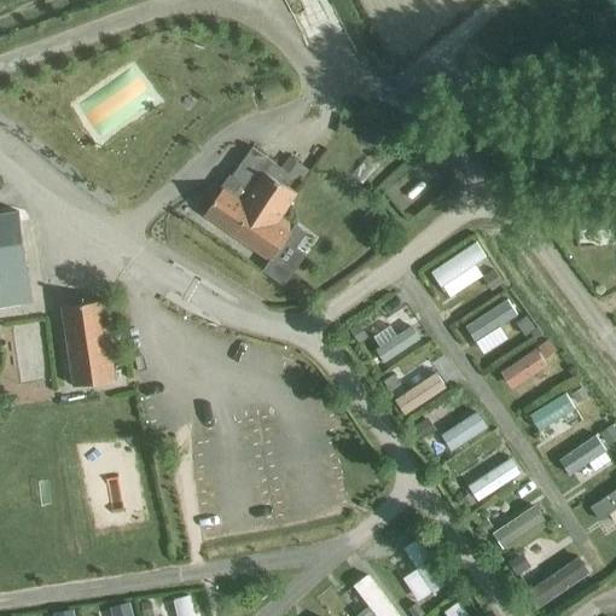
[(292,179),(250,150),(230,178),(227,176),(218,189),(221,191),(203,218),(268,263),(292,228),(278,219),(295,195),(286,187),(292,179)]
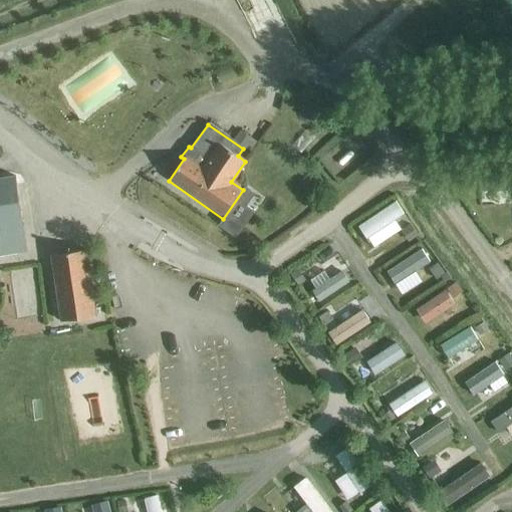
[(0,256),(25,252),(13,178),(0,180),(0,256)]
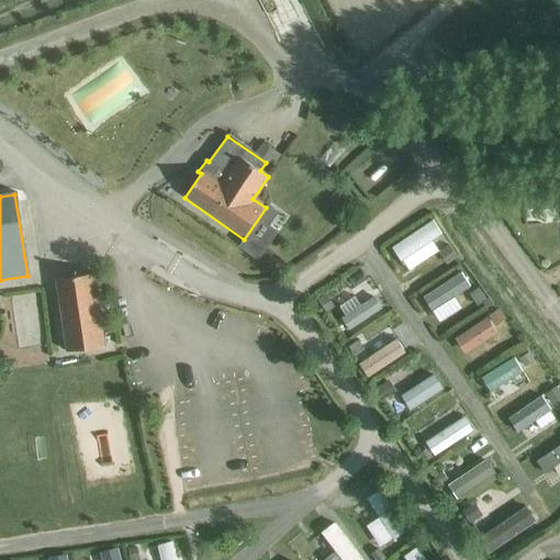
[(559,196),(525,196),(525,208),(559,208),(559,196)]
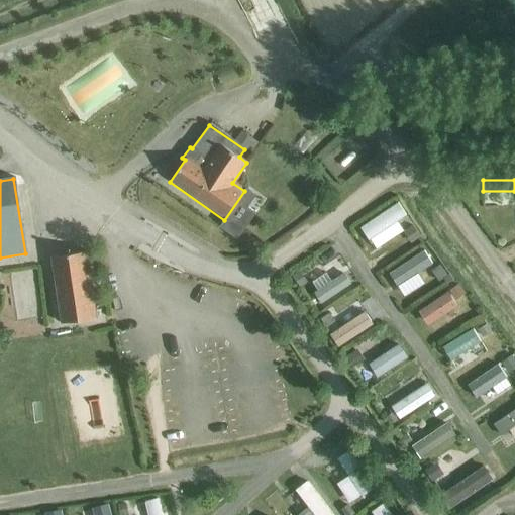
[(248,188),(224,229),(240,238),(265,197),(248,188)]
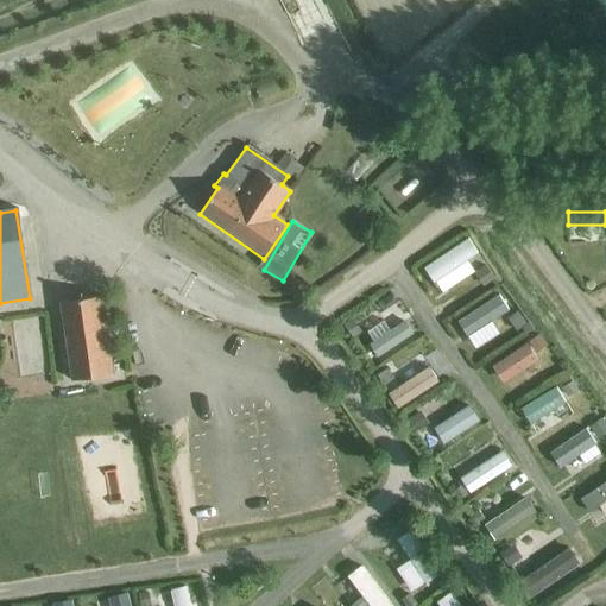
[(477,271),(469,260),(480,253),(469,238),(425,269),(443,294),(477,271)]
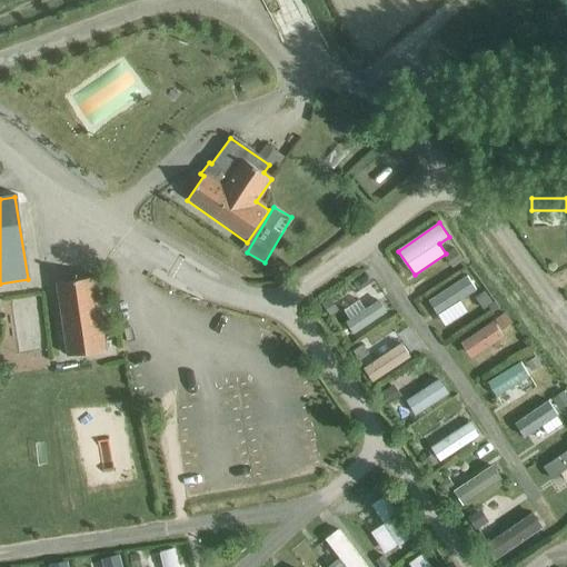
[(55,284),(66,357),(103,350),(92,278),(55,284)]
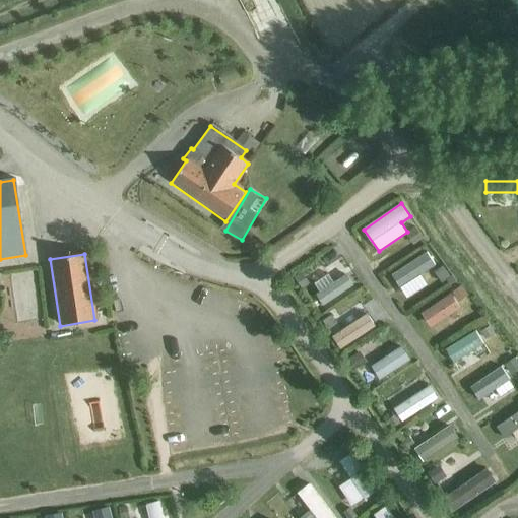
[(39,337),(36,271),(9,272),(11,305),(28,304),(29,312),(17,312),(17,325),(21,325),(22,338),(39,337)]
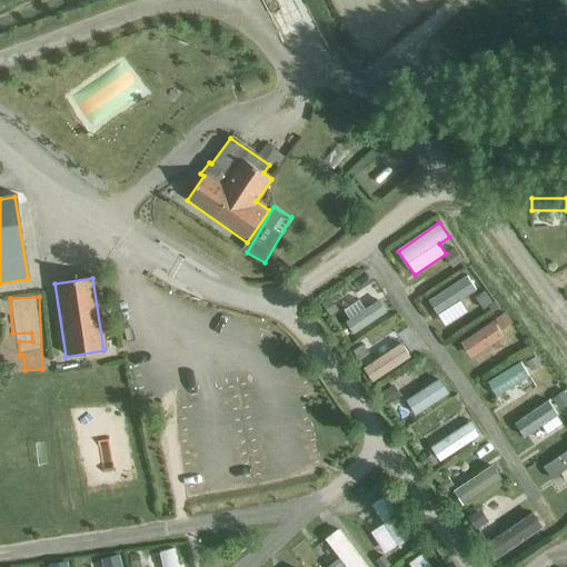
[(380,298),(365,308),(359,300),(342,311),(357,332),(388,311),(380,298)]
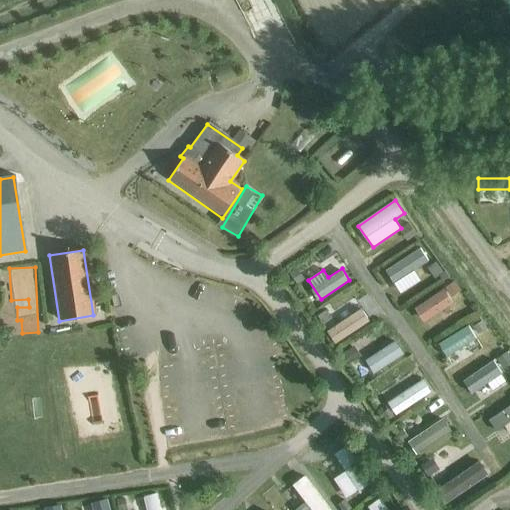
[(445,286),(414,308),(424,322),(455,301),(445,286)]
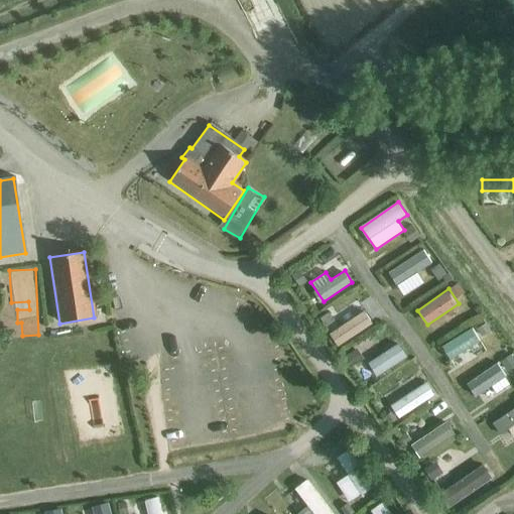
[(326,327),(359,304),(351,292),(317,313),(326,327)]
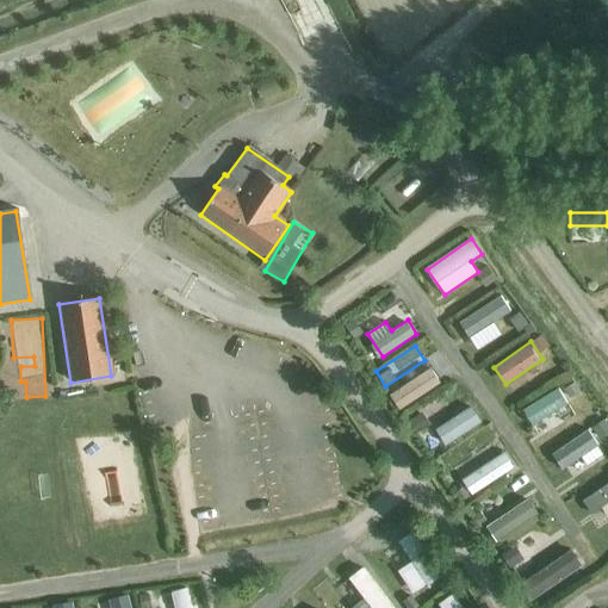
[(433,367),(390,394),(399,409),(442,382),(433,367)]
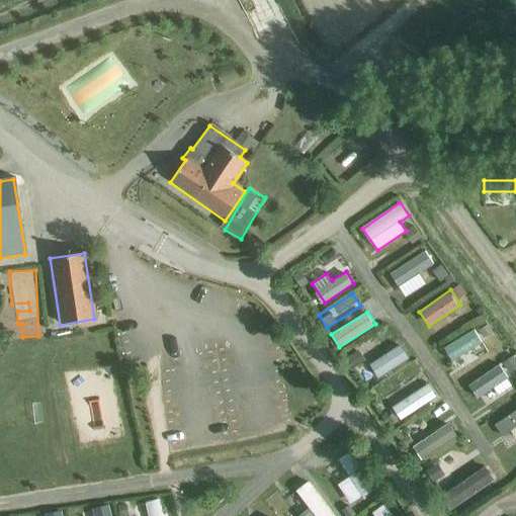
[(443,346),(453,366),(486,350),(476,330),(443,346)]
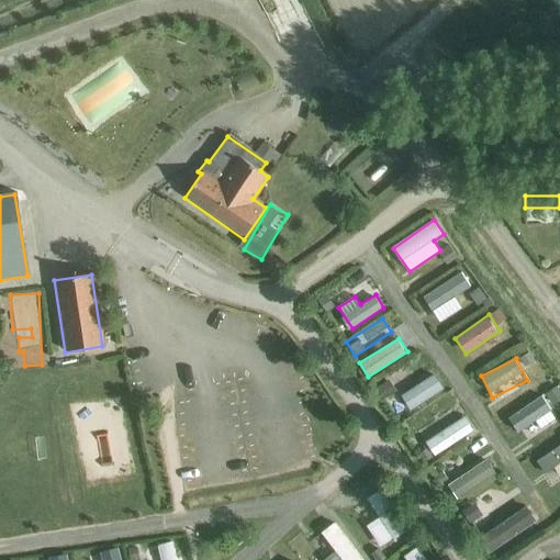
[(433,373),(392,402),(402,416),(443,388),(433,373)]
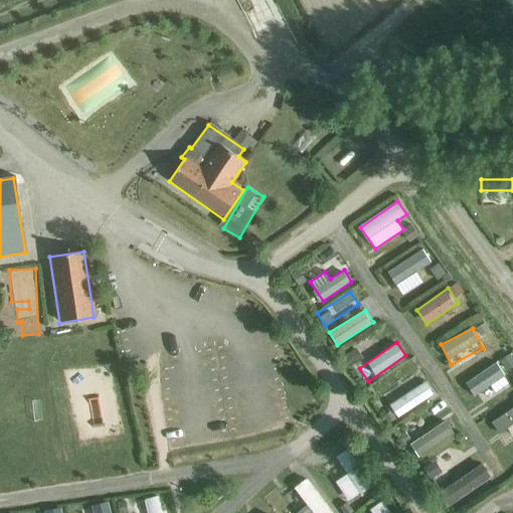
[(500,360),(507,374),(512,371),(512,363),(509,355),(500,360)]
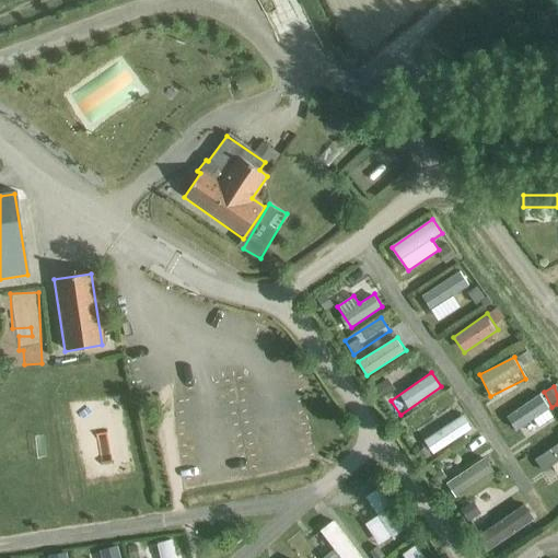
[(541,393),(509,416),(523,437),(556,415),(541,393)]
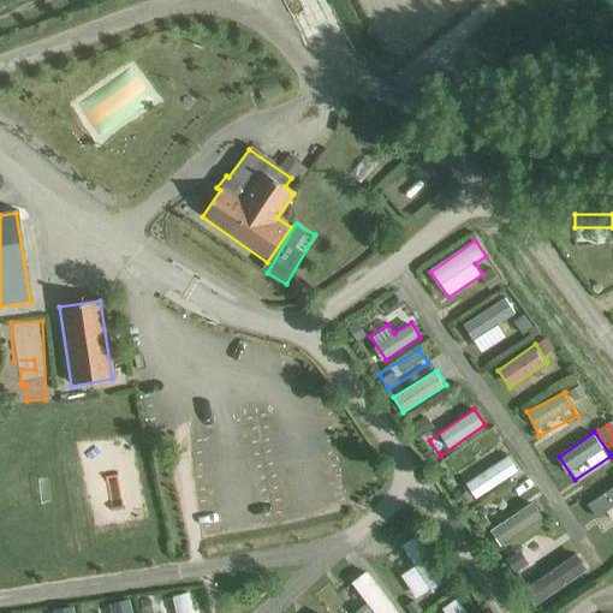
[(510,456),(464,483),(474,499),(519,471),(510,456)]
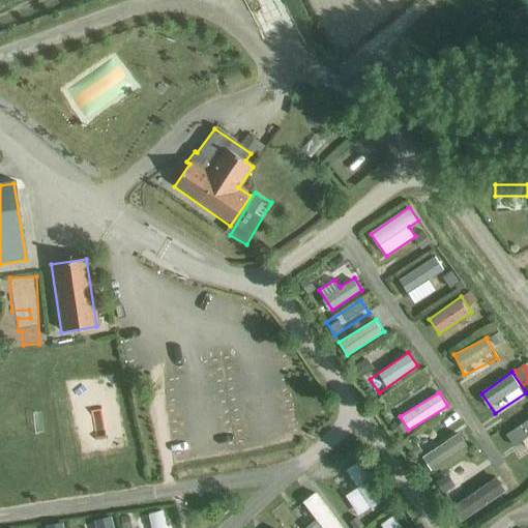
[(527,419),(505,432),(518,455),(527,448),(527,419)]
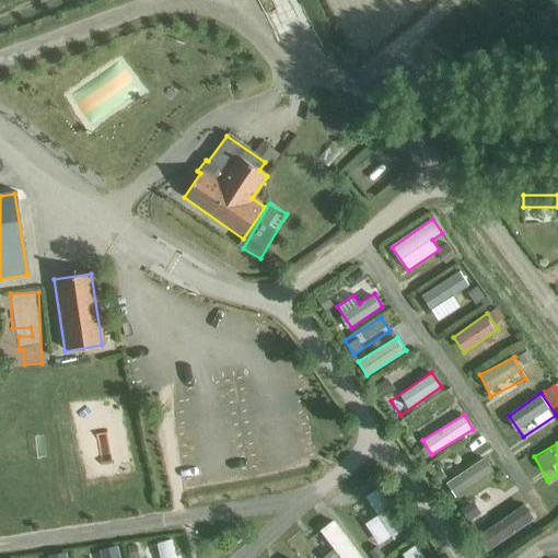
[(444,479),(452,493),(493,474),(487,460),(444,479)]
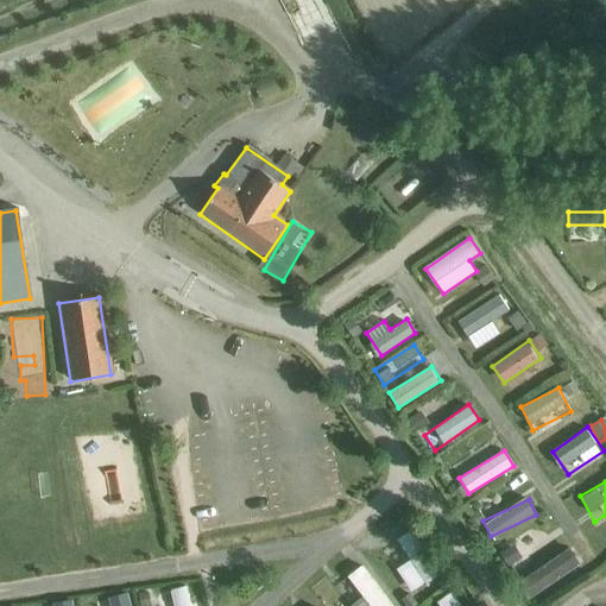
[(515,544),(525,557),(547,541),(536,528),(515,544)]
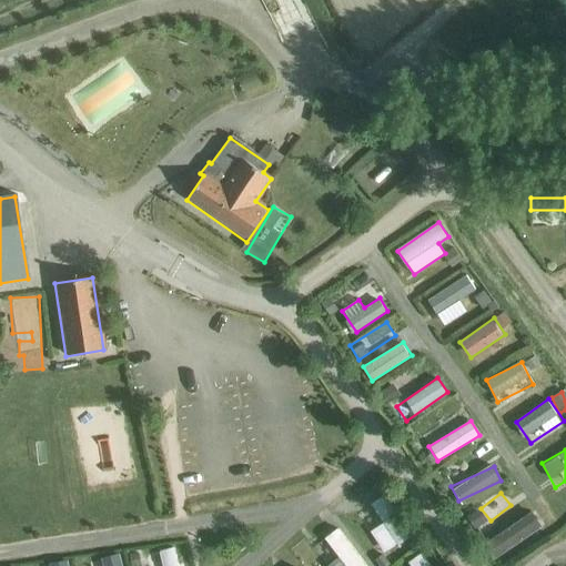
[(383,555),(411,541),(386,495),(371,504),(382,525),(370,532),(383,555)]
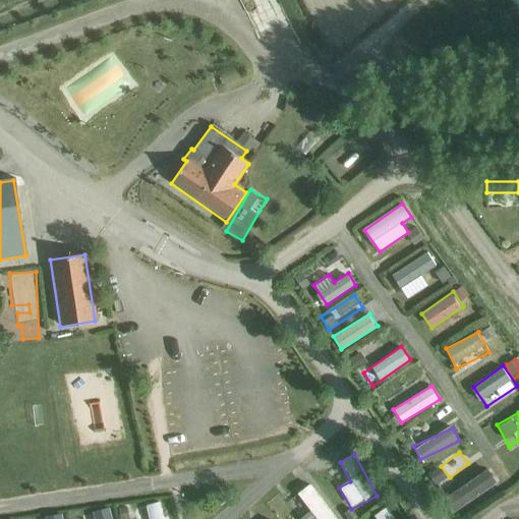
[(488,468),(445,498),(456,515),(500,485),(488,468)]
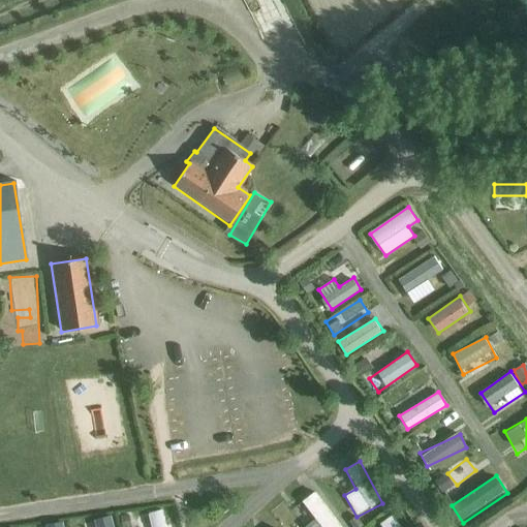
[(342,526),(313,493),(301,503),(319,526),(342,526)]
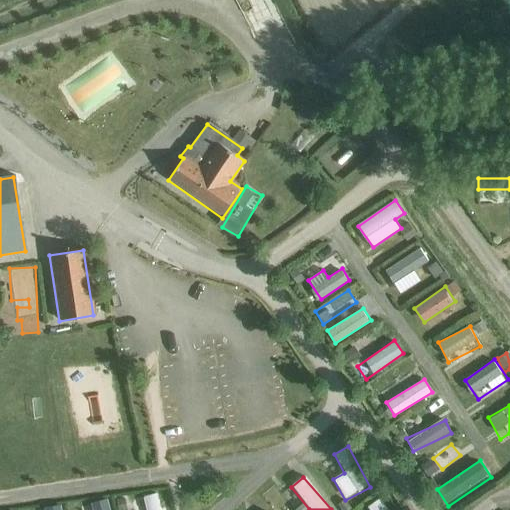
[(160,509),(159,495),(145,496),(146,509),(160,509)]
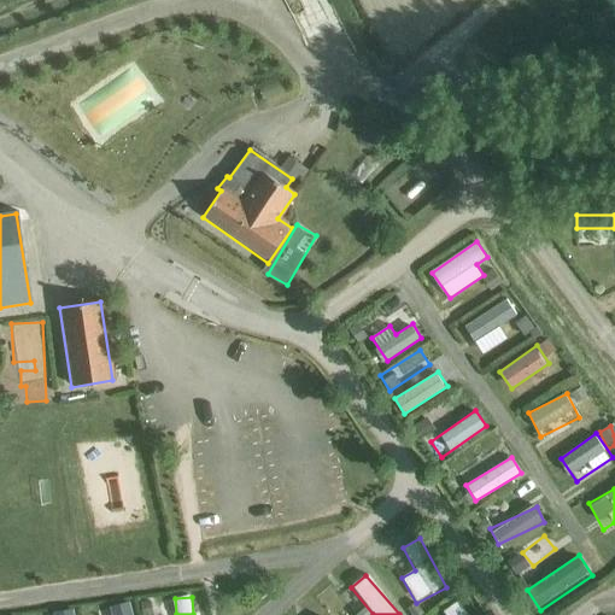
[(441,613),(443,614),(469,614),(460,601),(441,613)]
